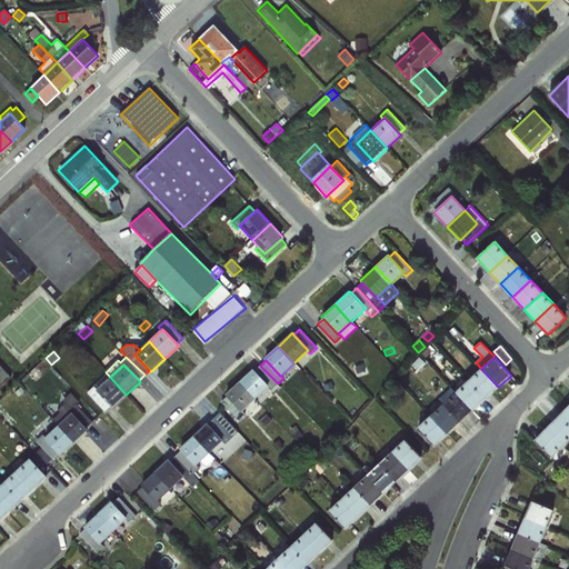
[(363,365),(356,367),(357,373),(366,371),(363,365)]
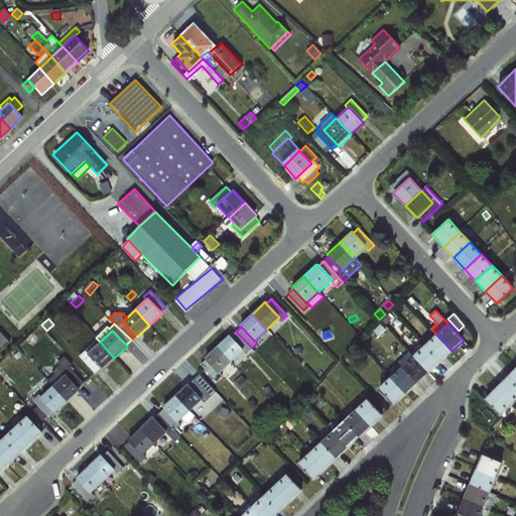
[(0,332),(0,351),(9,342),(0,332)]
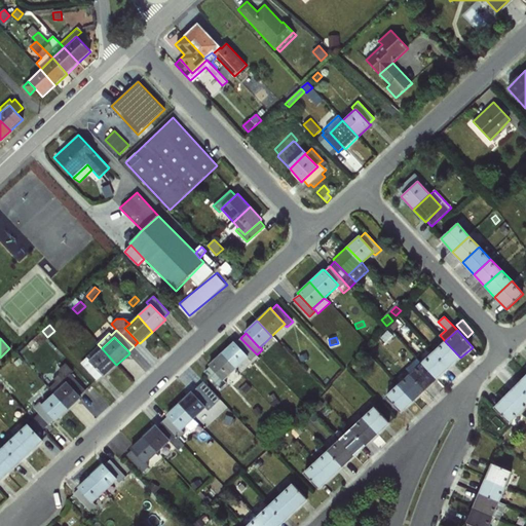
[(240,338),(235,343),(249,357),(248,359),(251,361),(257,354),(240,338)]
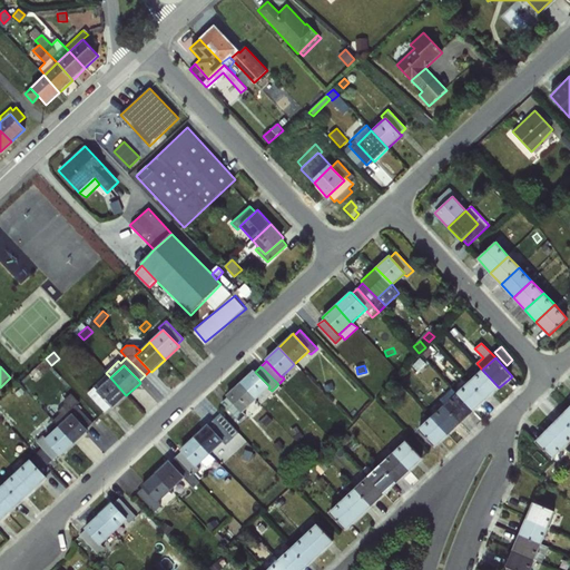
[(254,370),(241,382),(256,400),(268,389),(269,386),(255,372),(254,370)]
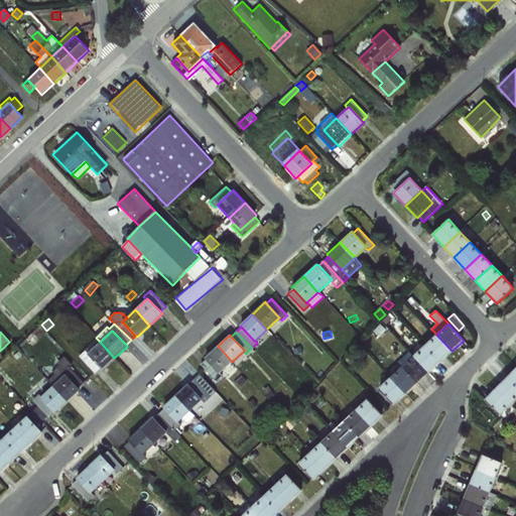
[(436,335),(425,346),(440,362),(452,351),(436,335)]
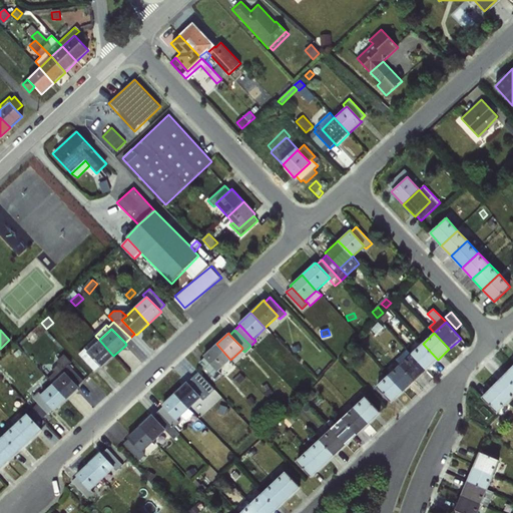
[(99,340),(87,351),(86,352),(99,366),(101,368),(113,356),(99,340)]
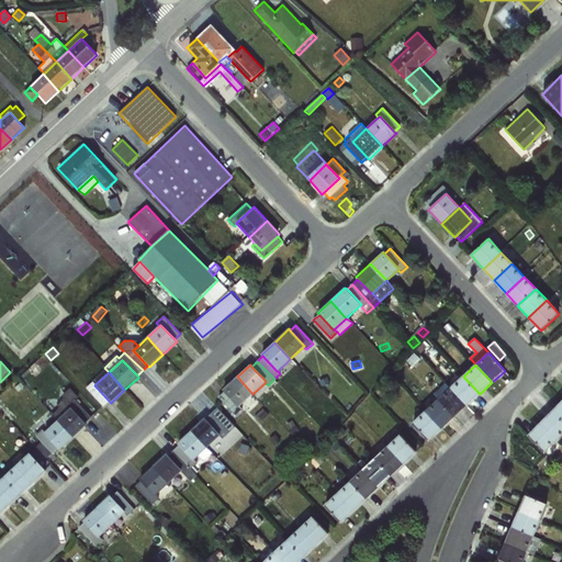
[(253,394),(237,377),(223,391),(224,392),(238,407),(239,406),(253,394)]
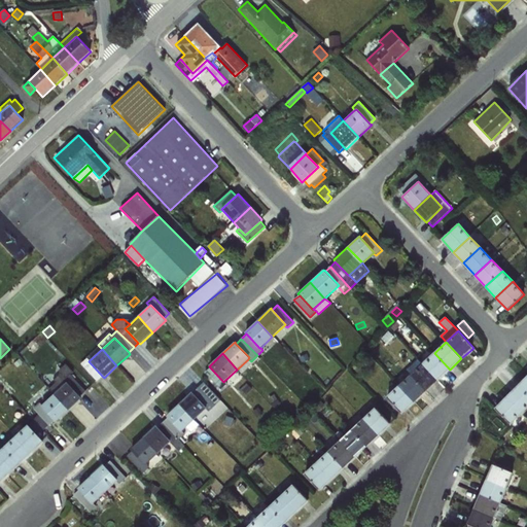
[(434,353),(422,363),(437,380),(450,370),(434,353)]
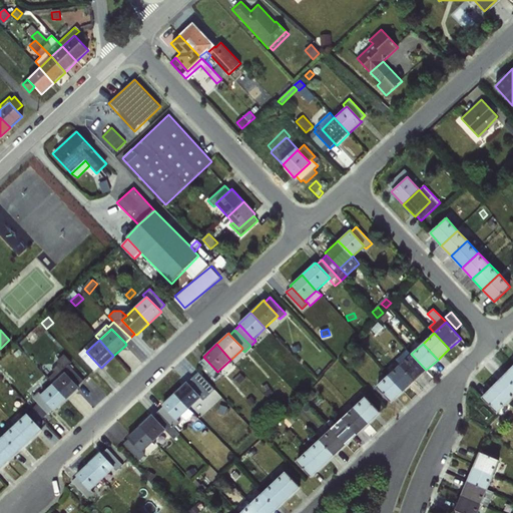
[(300,345),(292,348),(294,353),(302,350),(300,345)]
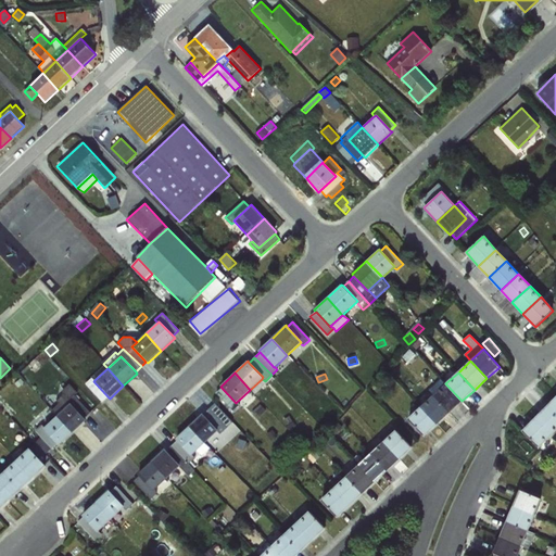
[(93,381),(95,380),(91,378),(85,384),(102,402),(108,396),(93,381)]
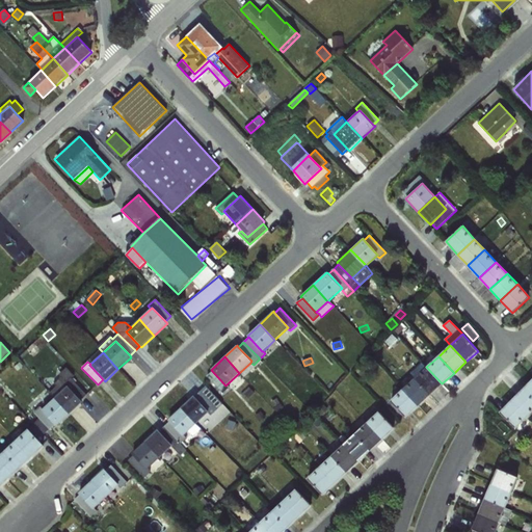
[(63,383),(71,377),(74,375),(67,367),(61,372),(61,377),(54,383),(56,386),(50,392),(54,398),(67,387),(63,383)]
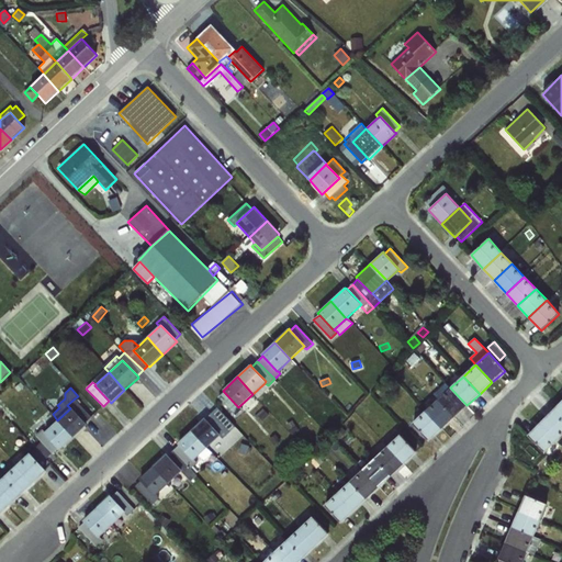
[(450,388),(438,398),(454,417),(467,405),(450,388)]
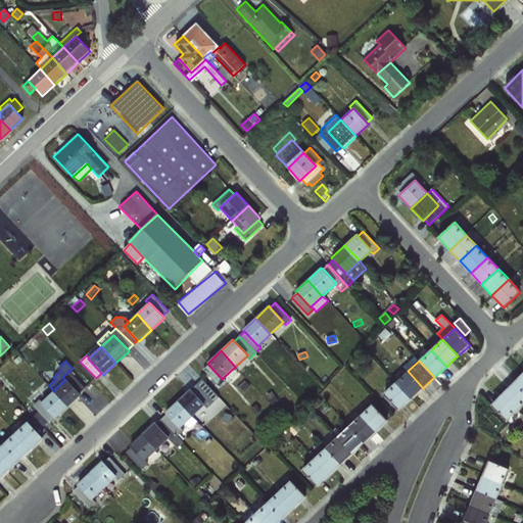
[(222,379),(208,365),(203,370),(220,387),(226,381),(223,378),(222,379)]
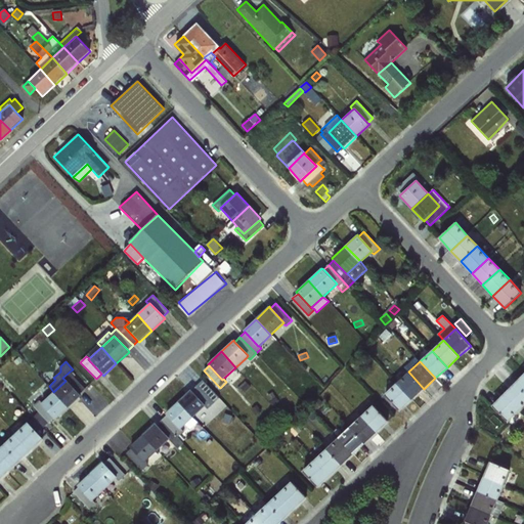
[(85,389),(70,372),(62,378),(66,381),(67,380),(80,394),(85,389)]
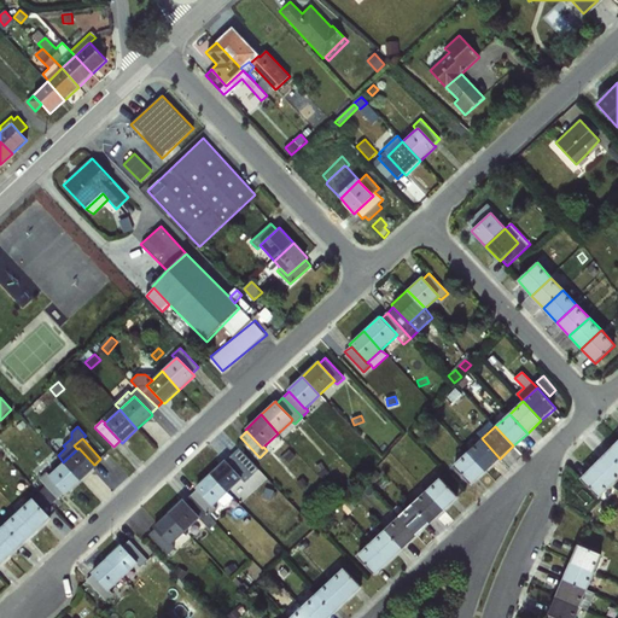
[(482,438),(467,452),(485,472),(500,459),(482,438)]
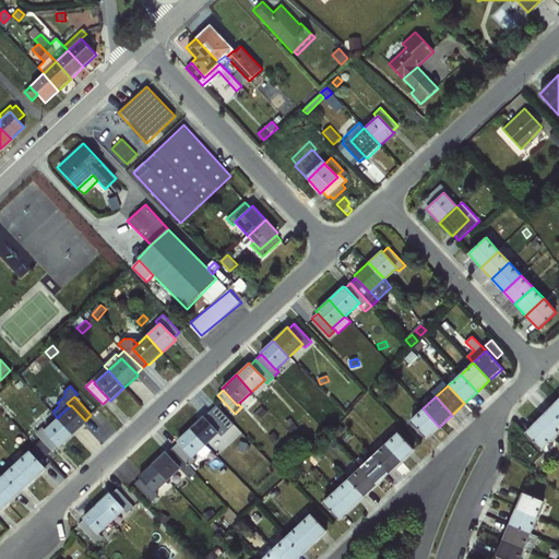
[(558,397),(549,408),(558,417),(558,397)]
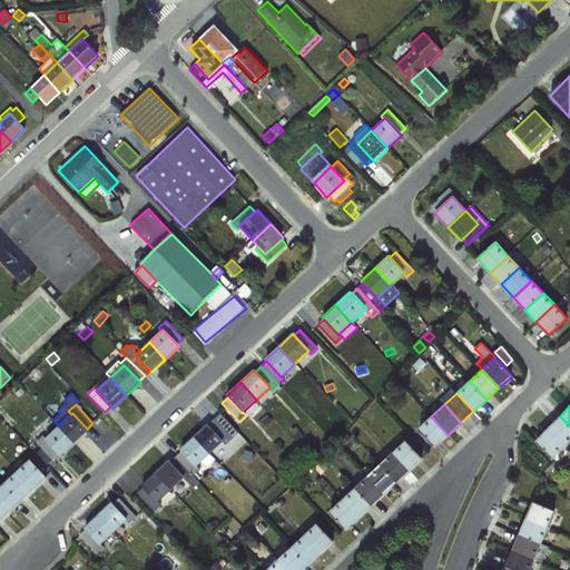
[(71,414),(58,426),(75,444),(89,431),(87,429),(72,413),(71,414)]
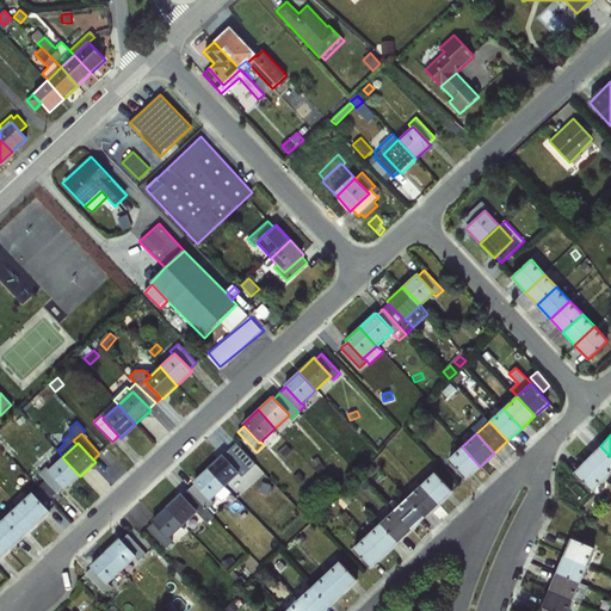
[(236,443),(230,450),(250,470),(257,463),(236,443)]
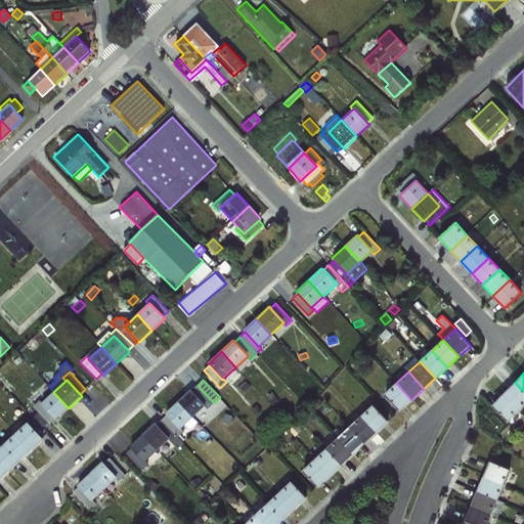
[(247,383),(242,388),(246,392),(251,387),(247,383)]
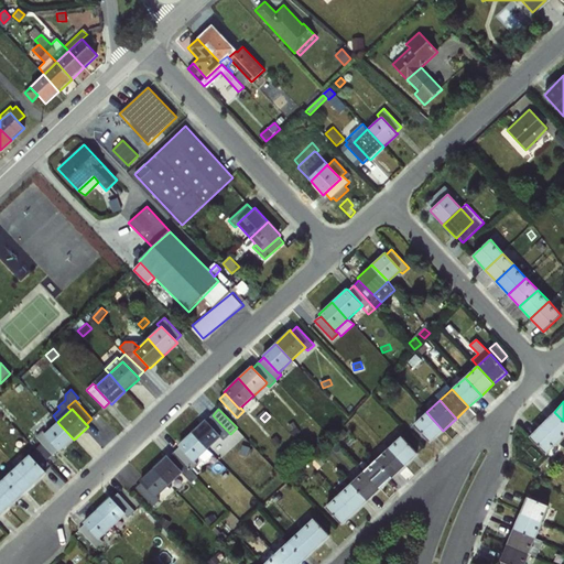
[(443,431),(426,412),(413,424),(431,443),(443,431)]
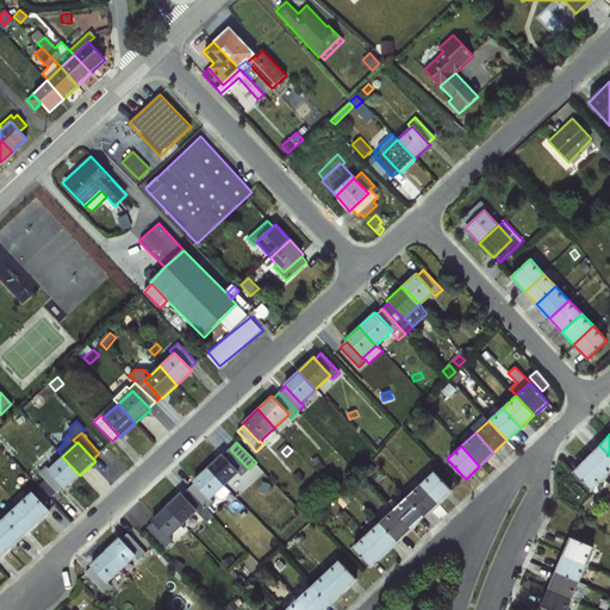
[(609,455),(599,446),(586,459),(605,478),(609,472),(609,455)]
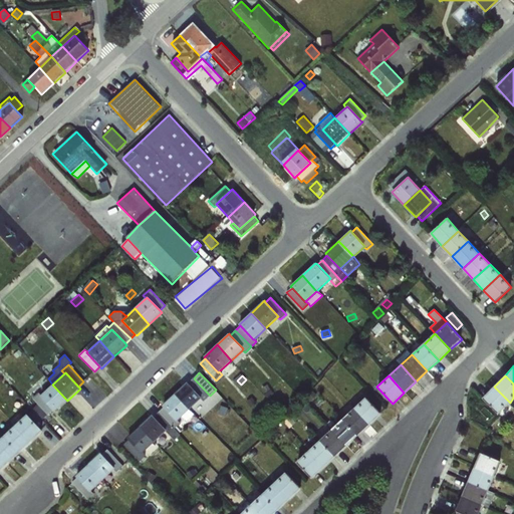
[(194,378),(189,383),(202,398),(201,399),(206,403),(211,398),(210,396),(194,378)]
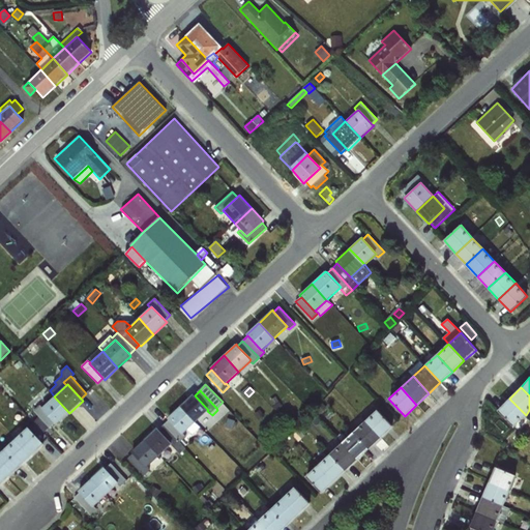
[(194,394),(179,407),(195,423),(207,411),(208,410),(195,395),(194,394)]
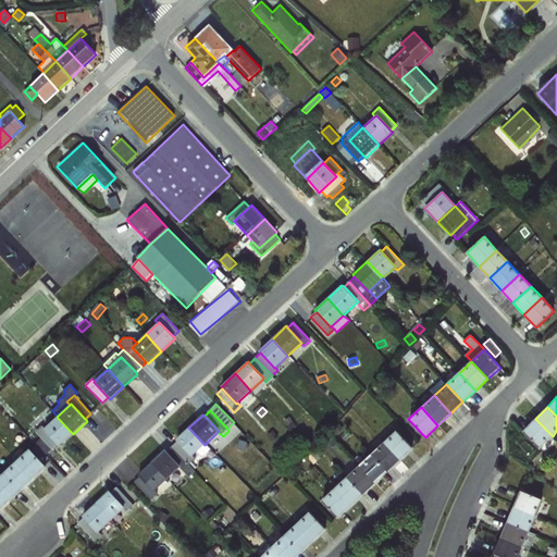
[(57,417),(45,428),(44,429),(58,444),(59,446),(73,434),(57,417)]
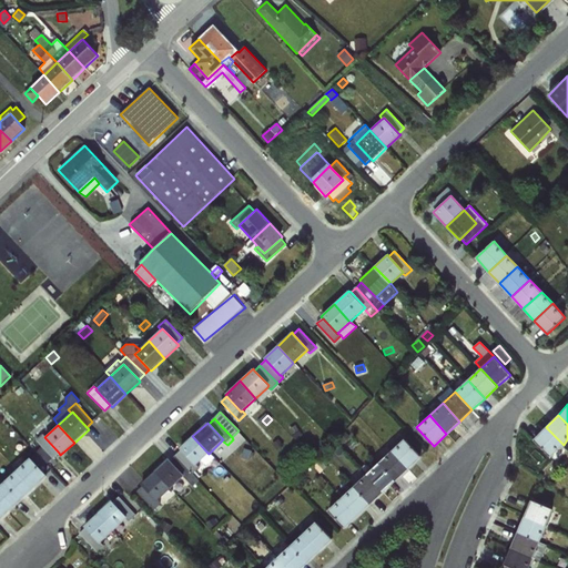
[(296,425),(290,429),(293,435),(300,430),(296,425)]
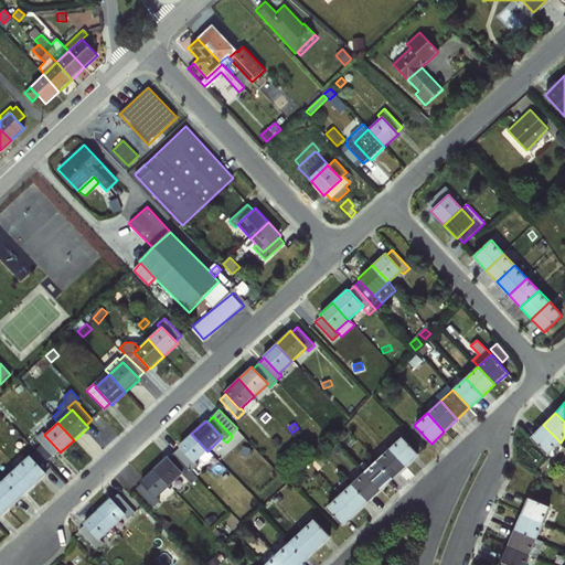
[(561,443),(543,425),(530,438),(547,455),(561,443)]
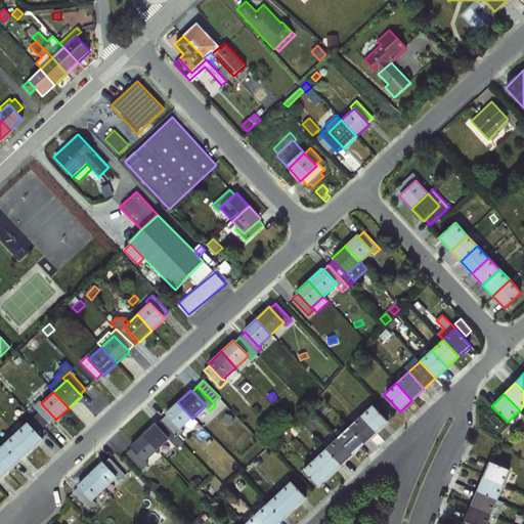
[(41,403),(42,402),(40,399),(33,405),(49,423),(54,418),(41,403)]
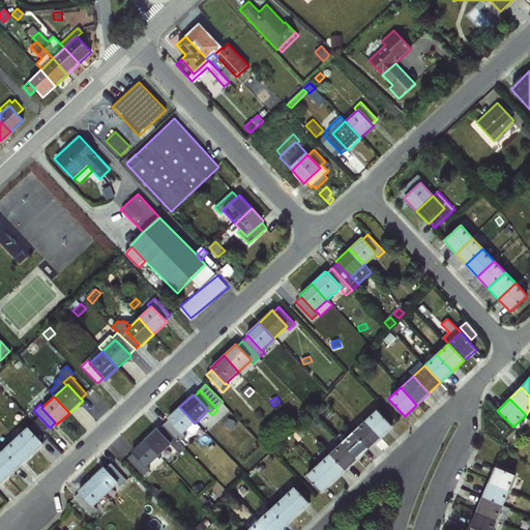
[(321,404),(315,409),(319,413),(325,408),(321,404)]
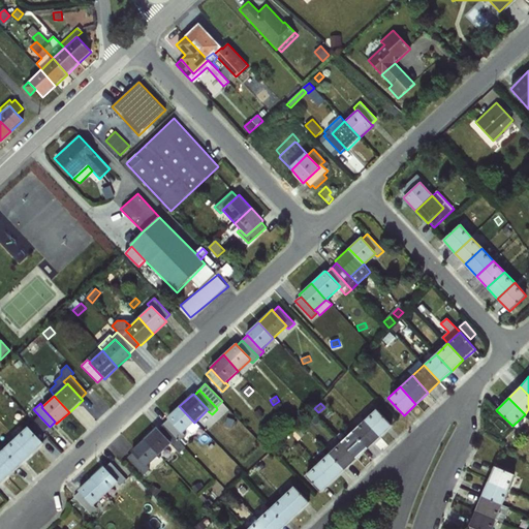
[(194,423),(179,406),(166,417),(168,419),(182,433),(194,423)]
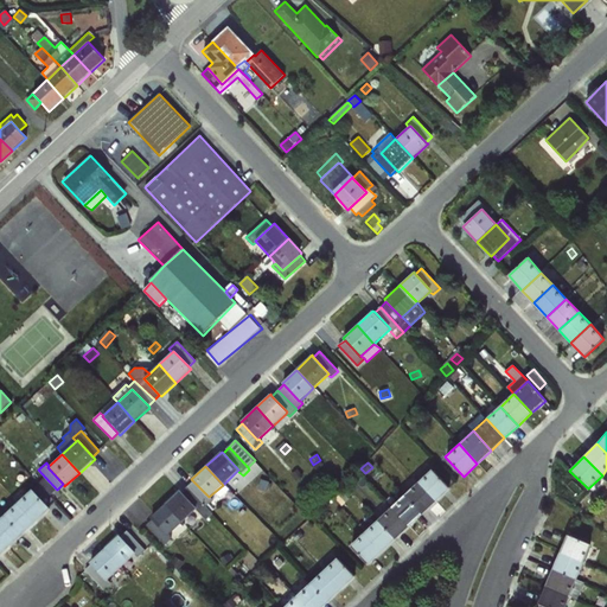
[(298,468),(291,474),(296,481),(304,474),(298,468)]
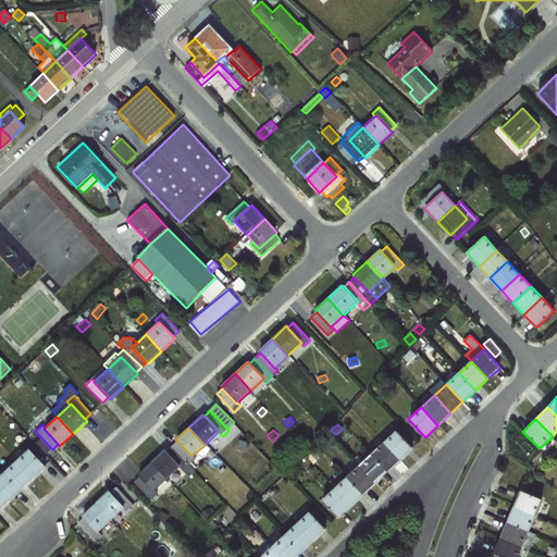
[(346,430),(341,436),(345,441),(350,434),(346,430)]
